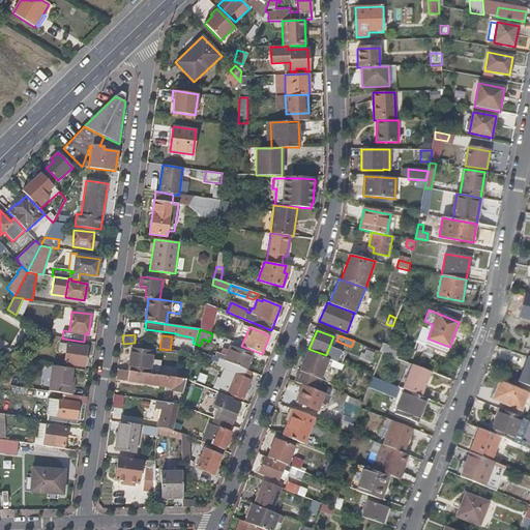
[(428,339),(425,344),(447,352),(449,347),(428,339)]
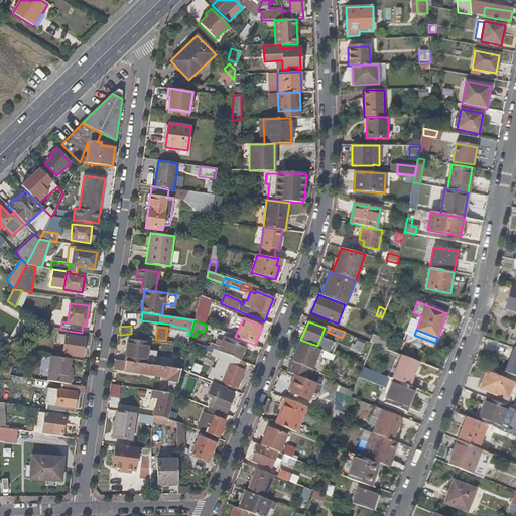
[(389,341),(373,334),(370,342),(372,343),(386,349),(389,341)]
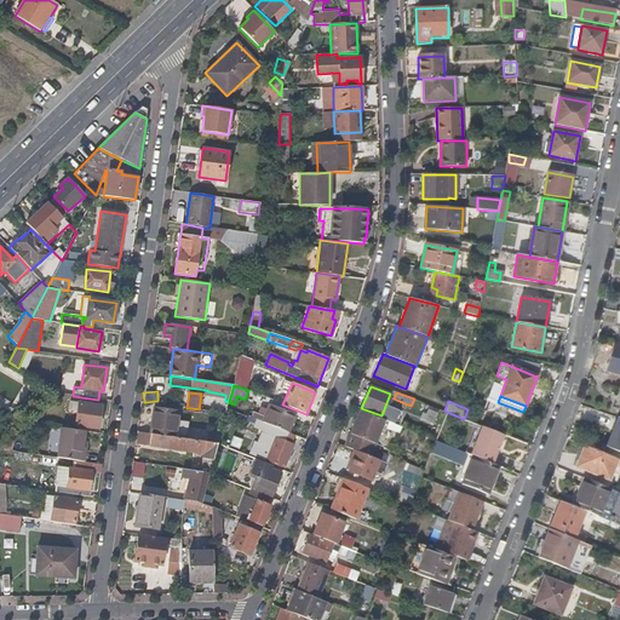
[(102,406),(79,402),(75,425),(98,429),(102,406)]
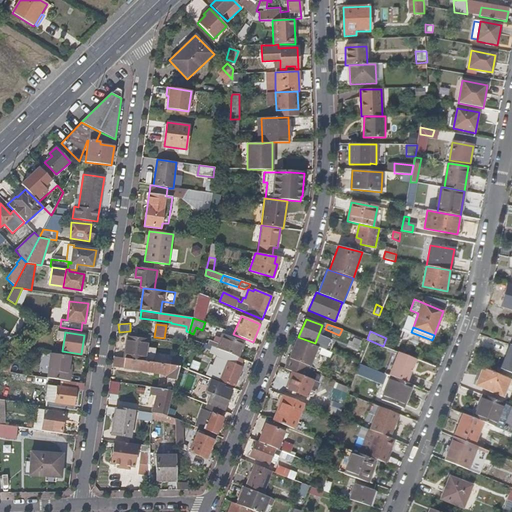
[(209,340),(207,345),(211,347),(238,358),(244,343),(221,333),(220,338),(217,343),(212,341),(209,340)]
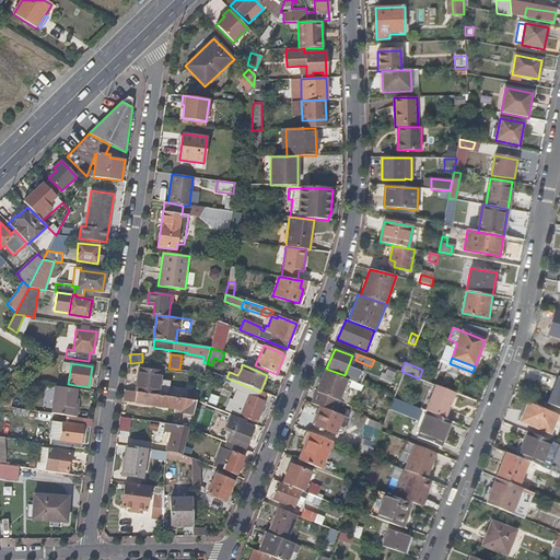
[(163,371),(139,368),(136,392),(137,392),(166,396),(168,381),(162,380),(163,371)]
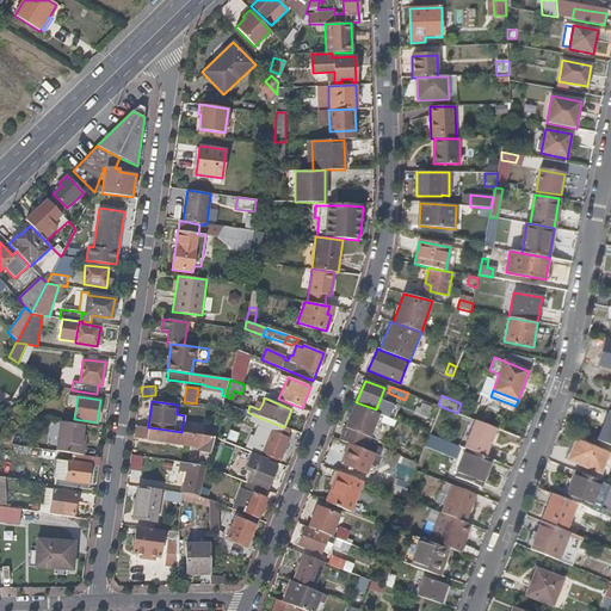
[(376,413),(355,405),(340,440),(349,444),(396,462),(399,456),(366,443),(378,414),(376,413)]
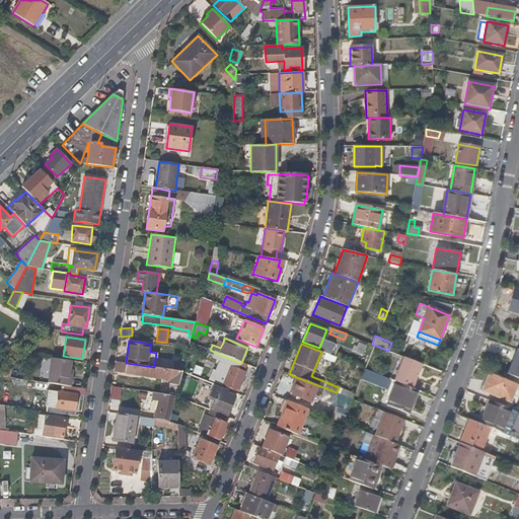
[(330,350),(322,346),(319,351),(321,352),(325,353),(329,355),(330,350)]
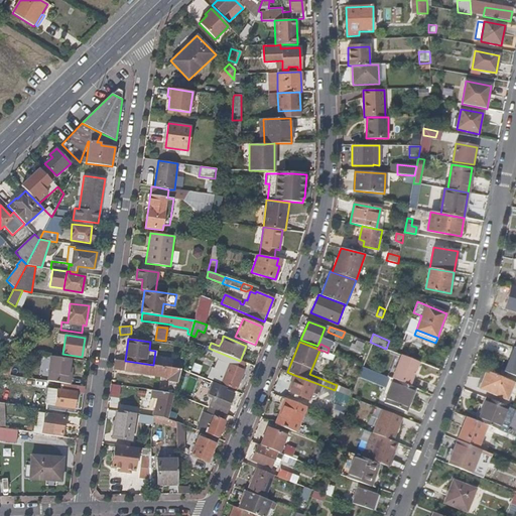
[(515,348),(507,372),(515,375),(515,348)]
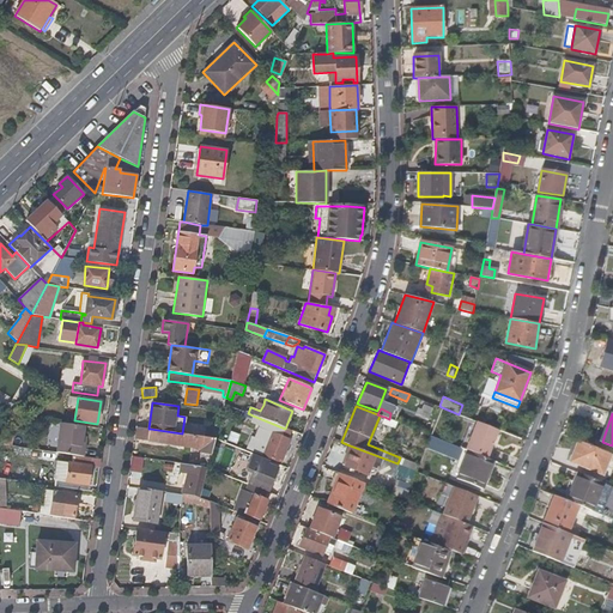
[(254,438),(252,436),(246,449),(280,462),(290,441),(287,439),(291,430),(285,429),(253,416),(250,422),(260,426),(254,438)]
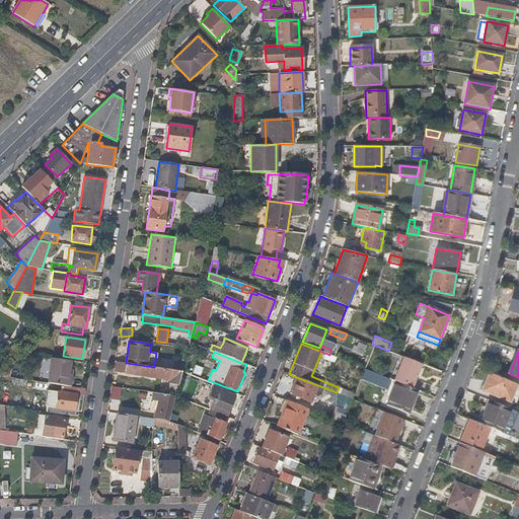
[(329,355),(325,353),(323,359),(334,363),(337,357),(329,355)]
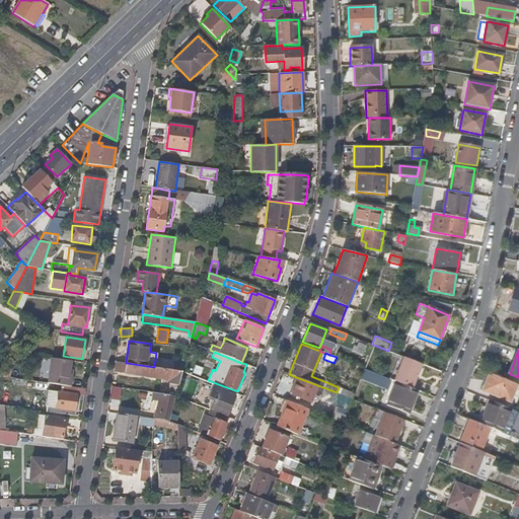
[(422,364),(403,357),(393,380),(396,381),(413,387),(416,377),(417,373),(418,373),(422,364)]
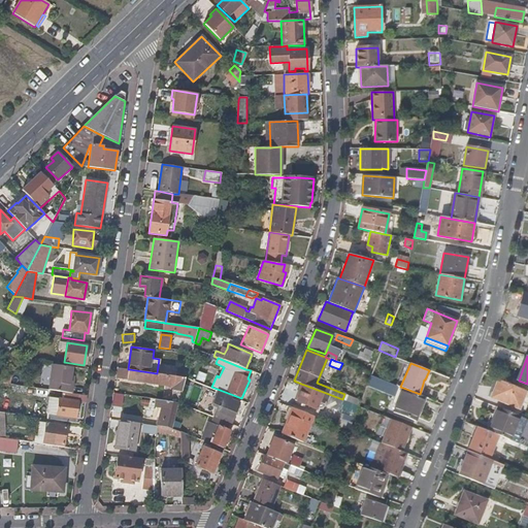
[(73,367),(52,364),(48,390),(62,392),(73,393),(74,386),(70,385),(71,377),(73,367)]
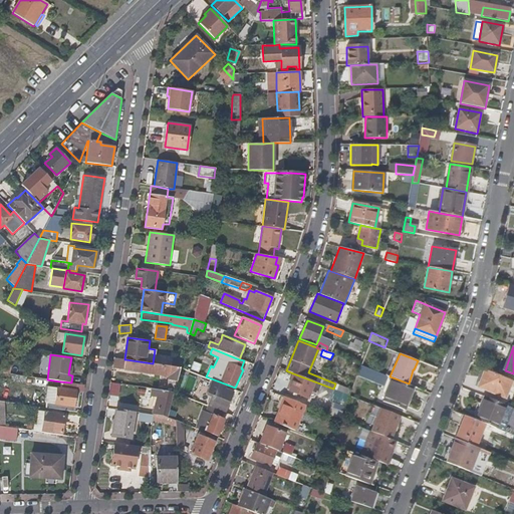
[(184,357),(174,355),(171,366),(180,367),(184,357)]
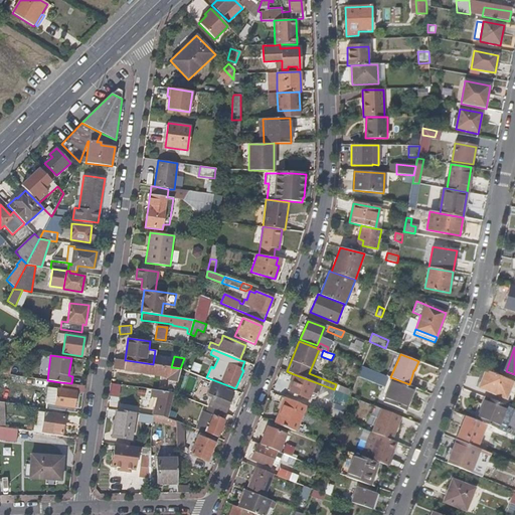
[(125,360),(115,358),(113,369),(124,370),(126,360),(125,360)]
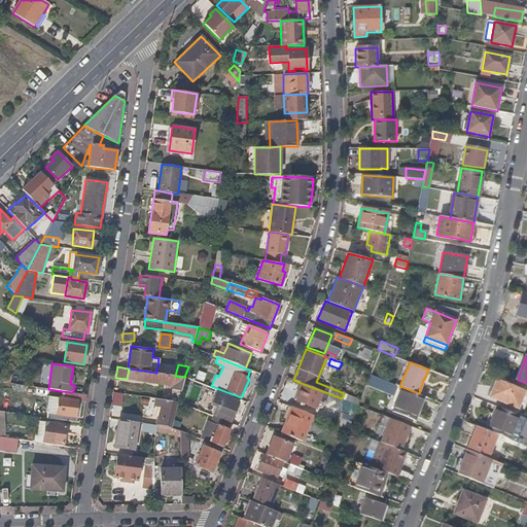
[(129,369),(127,379),(172,386),(171,394),(171,401),(178,402),(184,377),(175,376),(156,373),(129,369)]
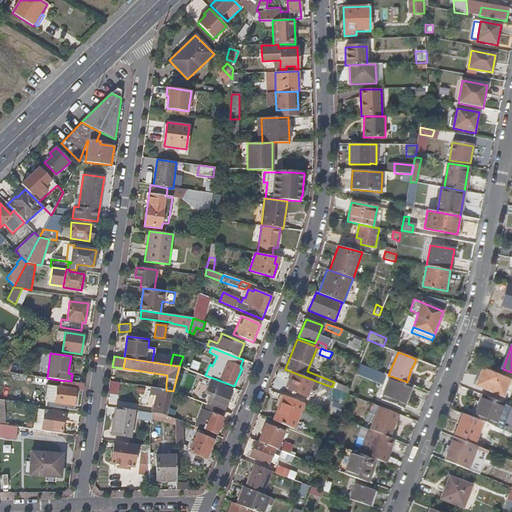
[(11,363),(7,363),(0,368),(0,370),(9,372),(11,363)]
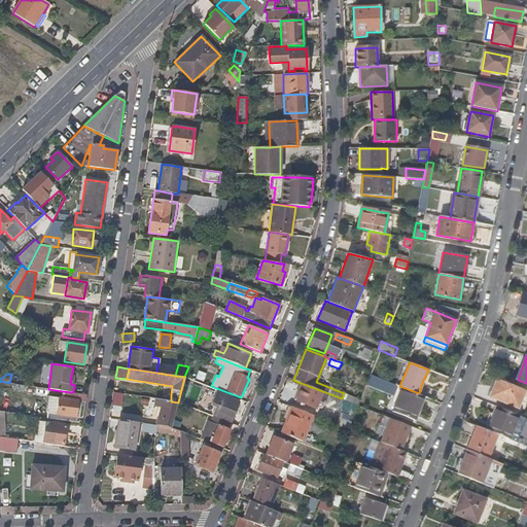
[(369,375),(363,385),(385,394),(389,384),(369,375)]
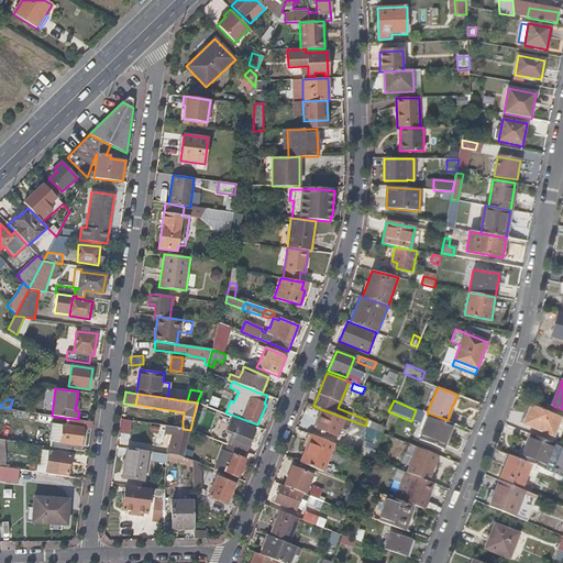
[(533,406),(530,405),(522,424),(526,424),(533,406)]
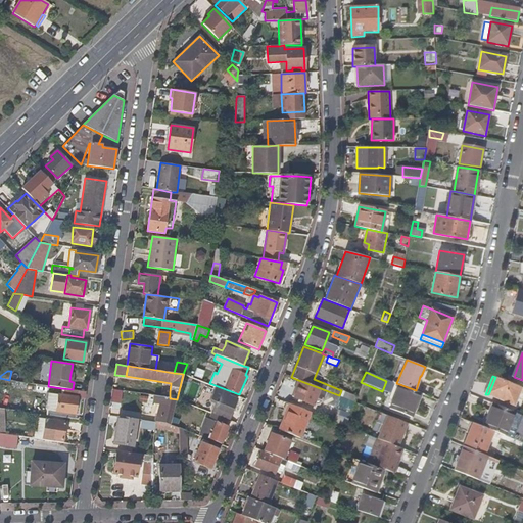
[(521,387),(495,377),(488,394),(501,400),(502,397),(515,402),(521,387)]
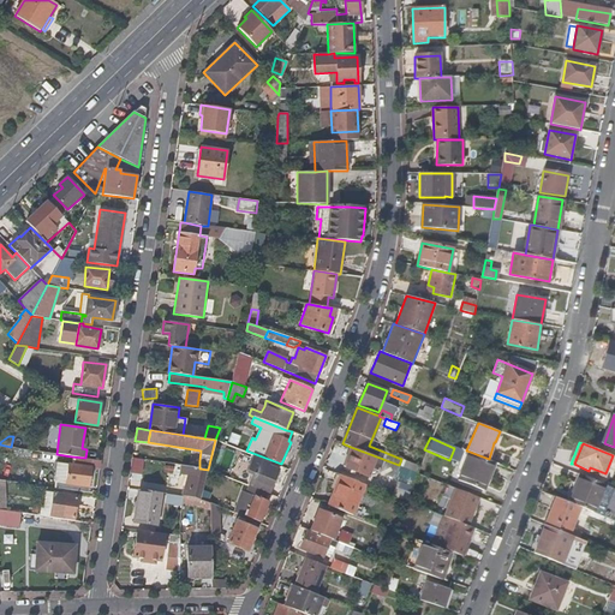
[(0,445),(0,479),(11,482),(11,447),(0,445)]
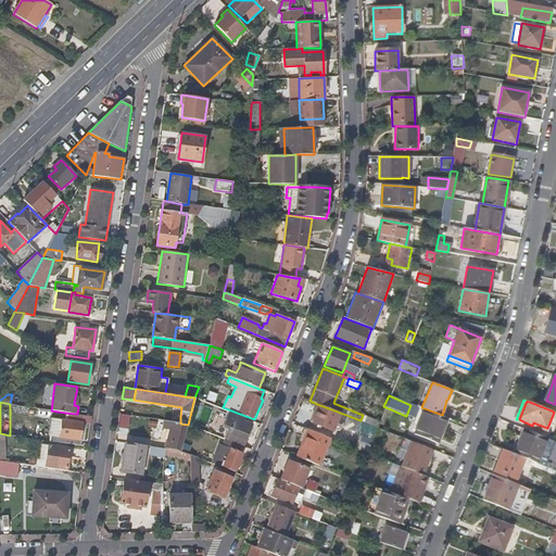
[(361,420),(317,404),(310,421),(332,431),(336,424),(356,431),(361,420)]
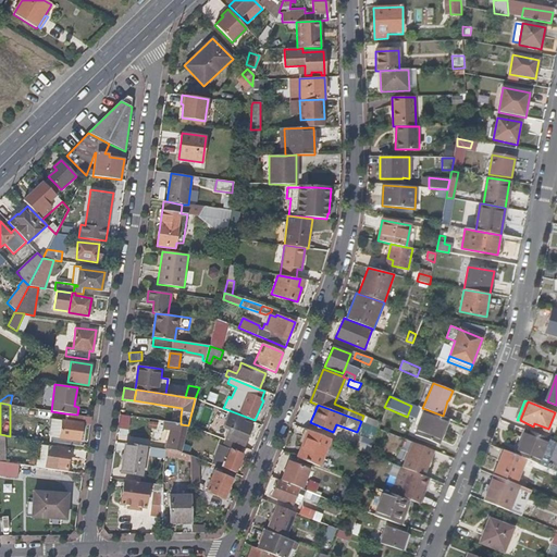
[(422,408),(421,407),(415,422),(419,424),(425,409),(422,408)]
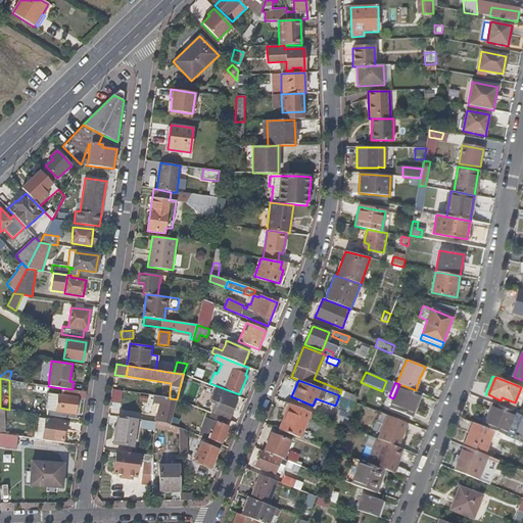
[(399,384),(393,398),(390,409),(412,417),(422,392),(416,390),(399,384)]
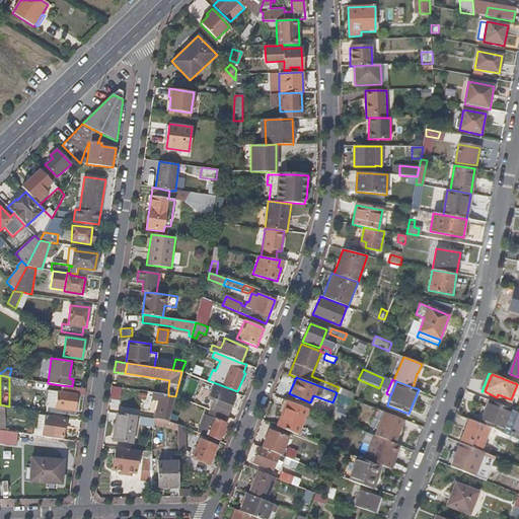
[(147,384),(147,386),(147,391),(152,392),(160,393),(161,387),(147,384)]
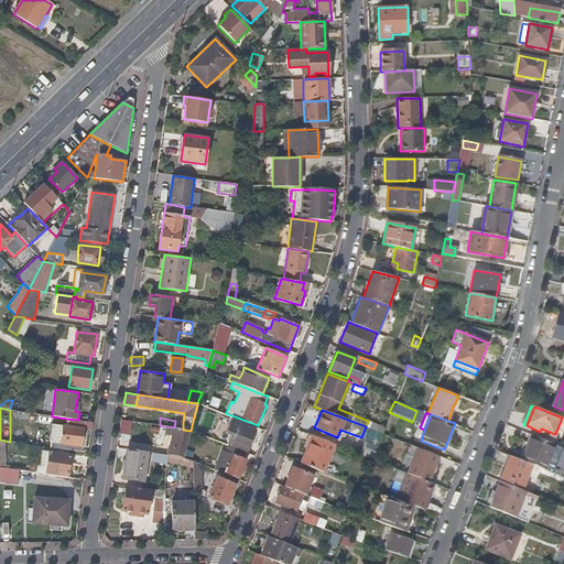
[(231,418),(225,434),(229,436),(227,443),(247,452),(256,431),(246,427),(248,424),(231,418)]
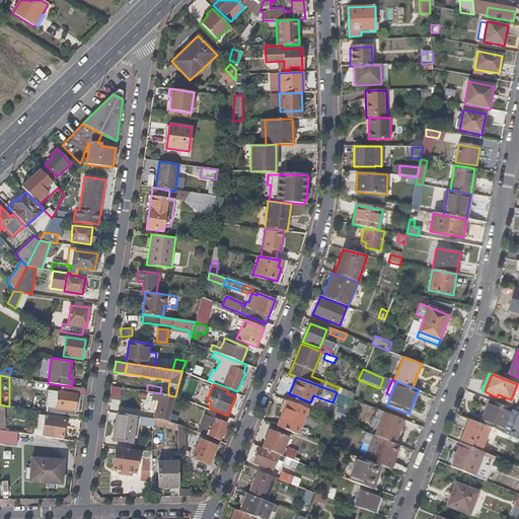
[(109,386),(108,399),(119,400),(120,387),(109,386)]
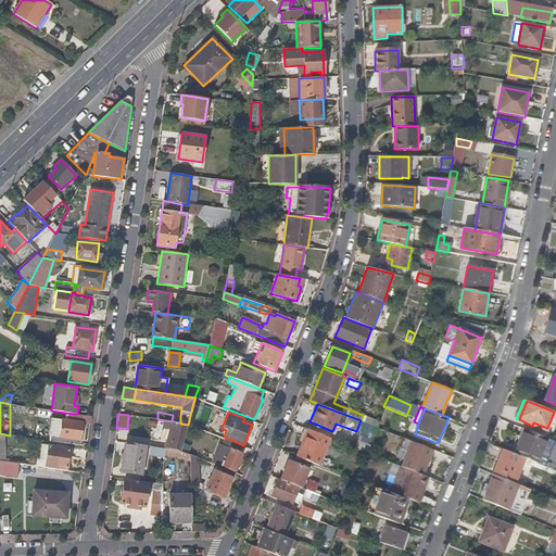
[(92,416),(84,415),(83,421),(83,424),(90,425),(92,416)]
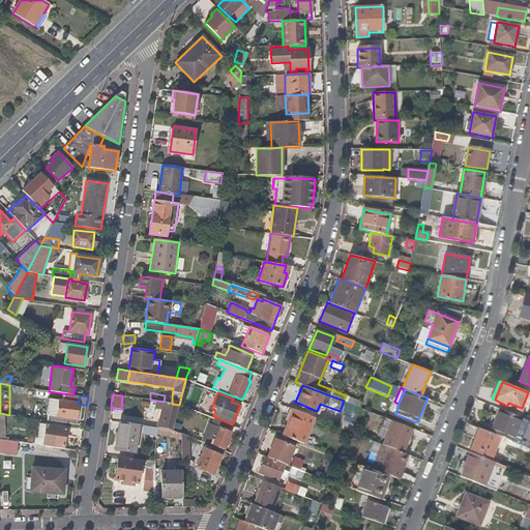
[(346,398),(345,404),(359,407),(360,401),(346,398)]
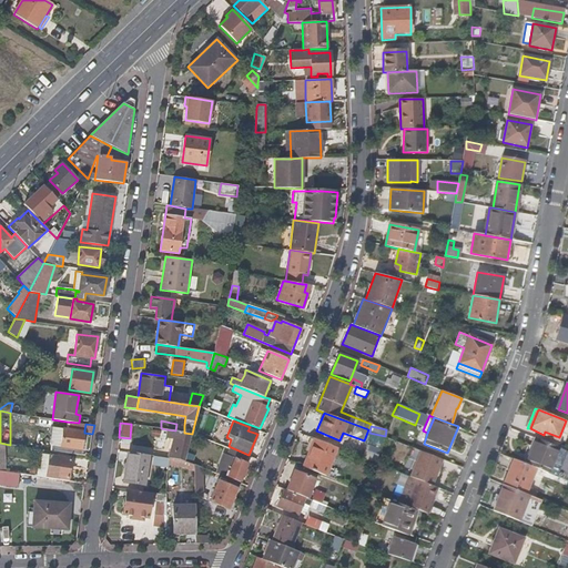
[(63,429),(53,428),(50,450),(81,455),(84,433),(84,430),(66,427),(63,427),(63,429)]
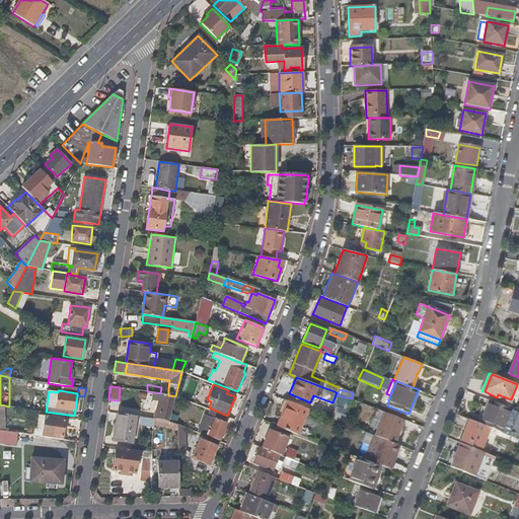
[(138,391),(137,398),(147,399),(148,392),(138,391)]
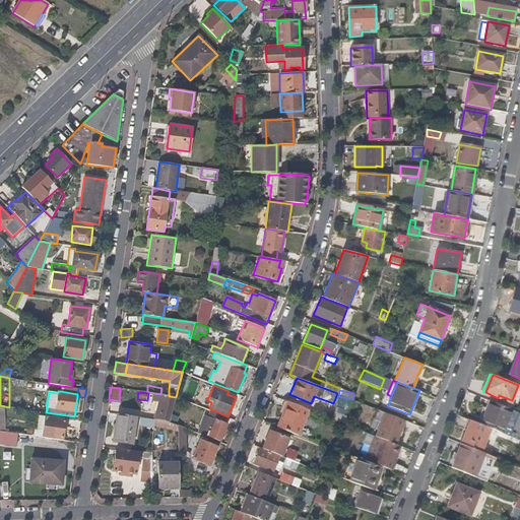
[(151,401),(158,402),(154,418),(155,418),(169,421),(176,397),(169,396),(160,394),(152,393),(151,401)]
